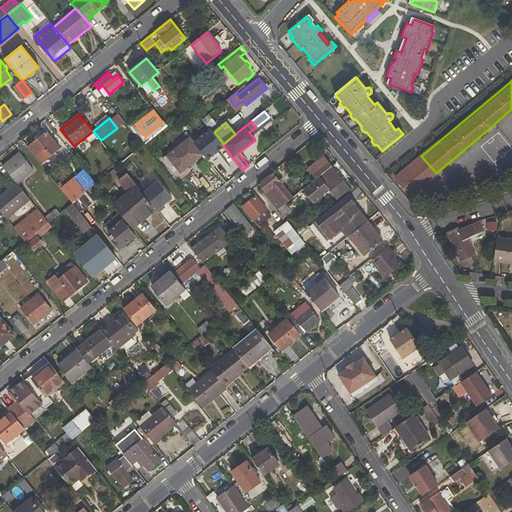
[(60,149),(47,132),(28,147),(39,160),(50,152),(52,155),(60,149)]
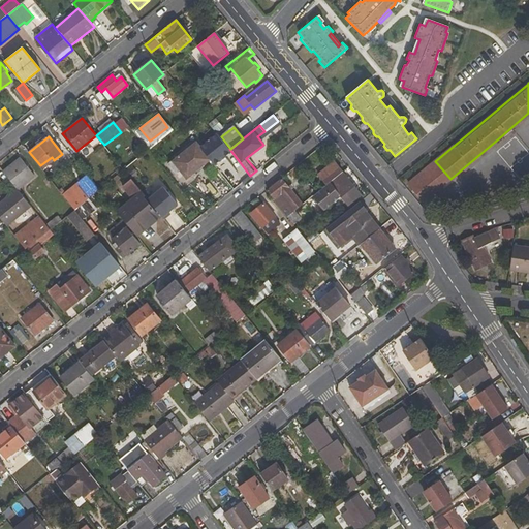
[(211,159),(196,142),(173,161),(187,179),(211,159)]
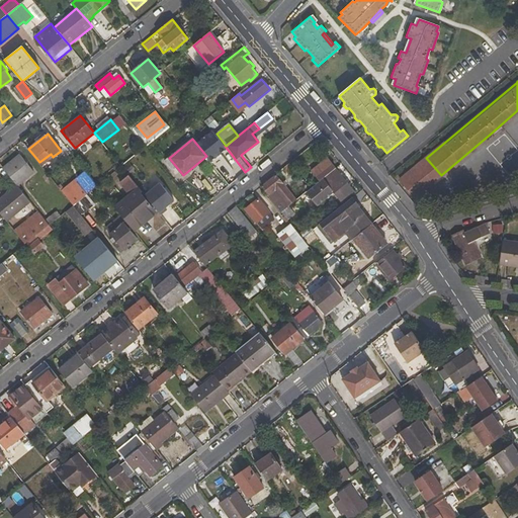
[(504,166),(515,176),(517,172),(517,153),(516,152),(504,166)]
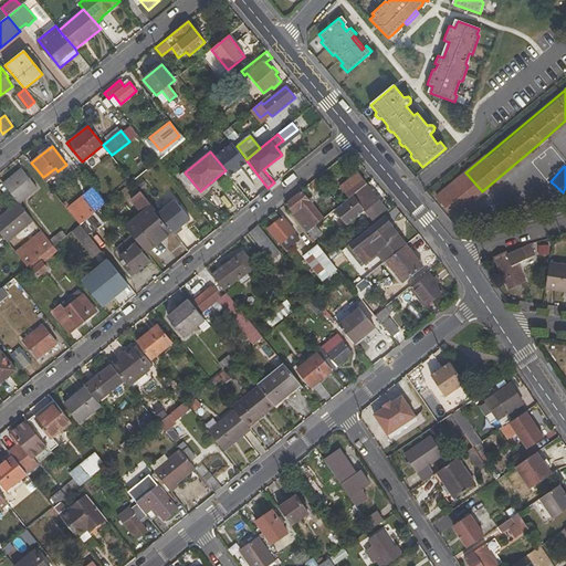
[(38,189),(21,169),(3,184),(18,202),(20,203),(38,189)]
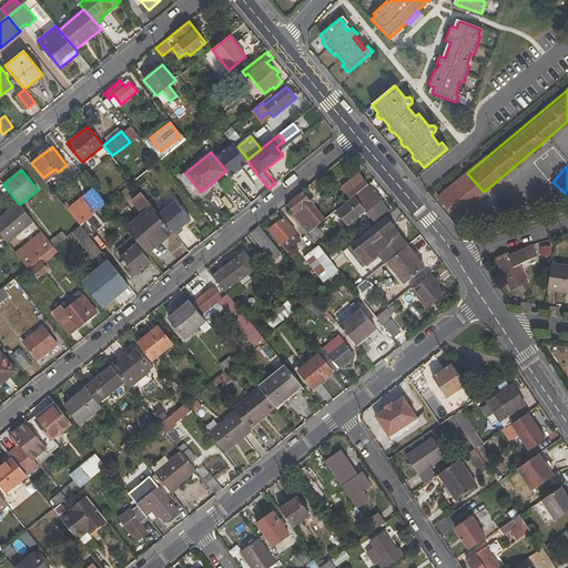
[(358,173),(341,188),(350,199),(368,184),(358,173)]
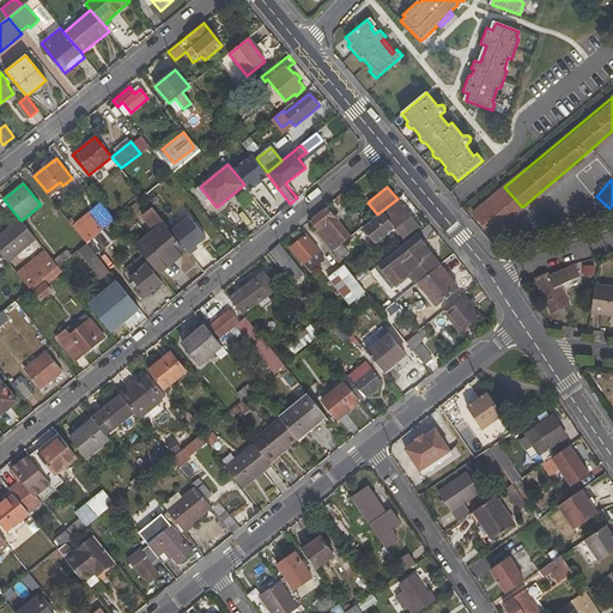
[(522,207),(504,187),(481,206),(498,226),(522,207)]
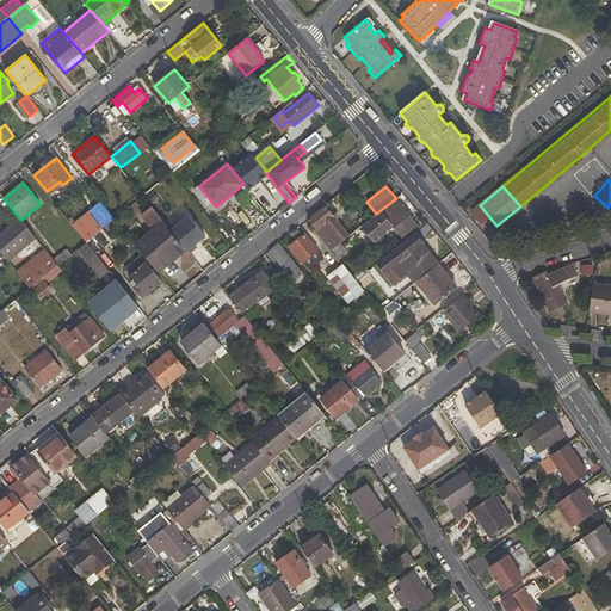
[(403,238),(418,226),(396,198),(376,214),(362,227),(374,242),(394,227),(403,238)]
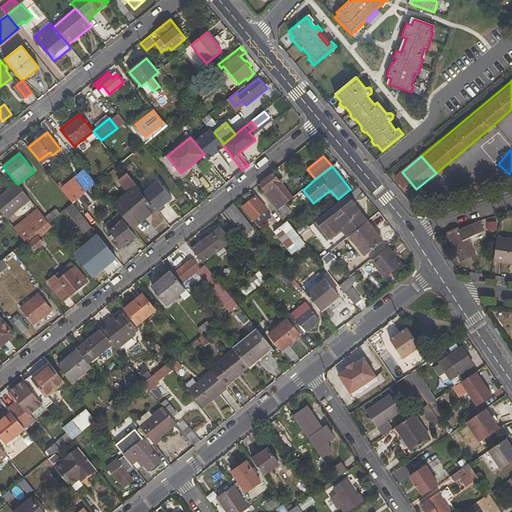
[(96,183),(86,170),(62,190),(72,203),(90,188),(96,183)]
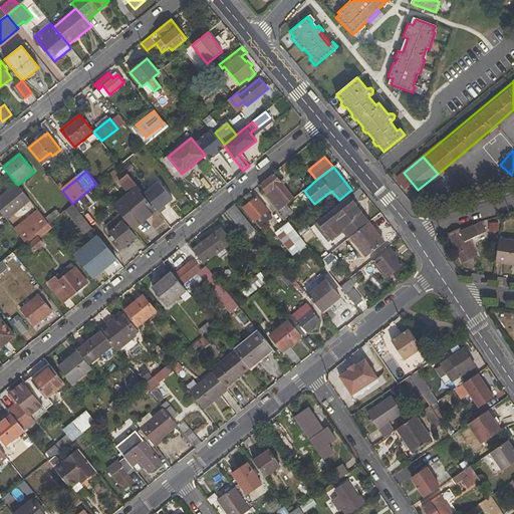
[(411,196),(418,190),(404,173),(397,179),(411,196)]
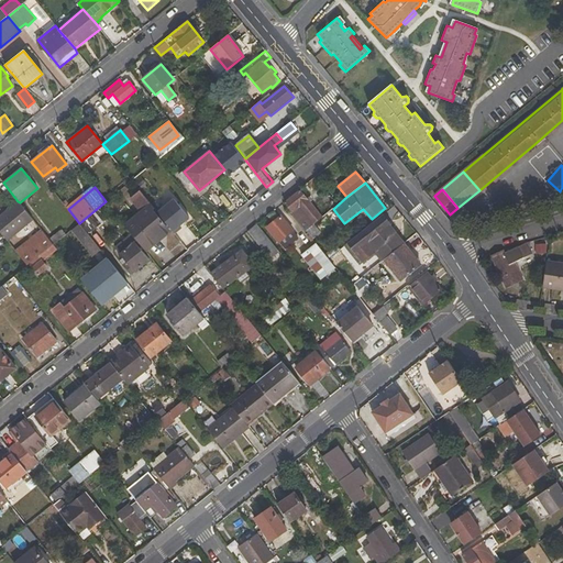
[(300,190),(284,203),(306,231),(322,217),(300,190)]
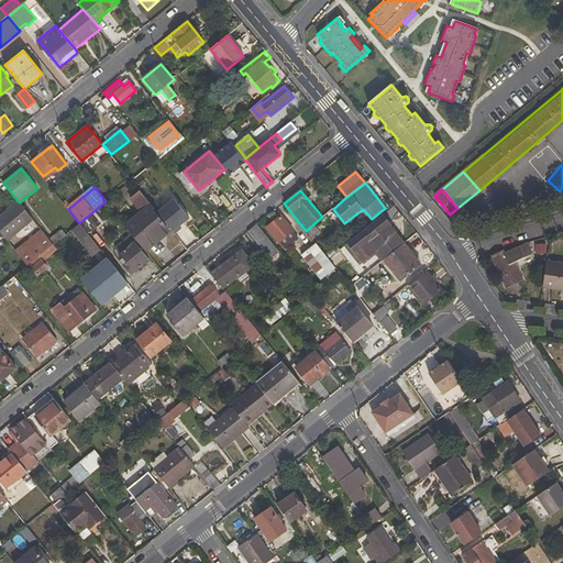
[(130,199),(140,212),(124,224),(146,252),(157,243),(153,239),(167,227),(156,213),(148,205),(151,202),(141,191),(130,199)]
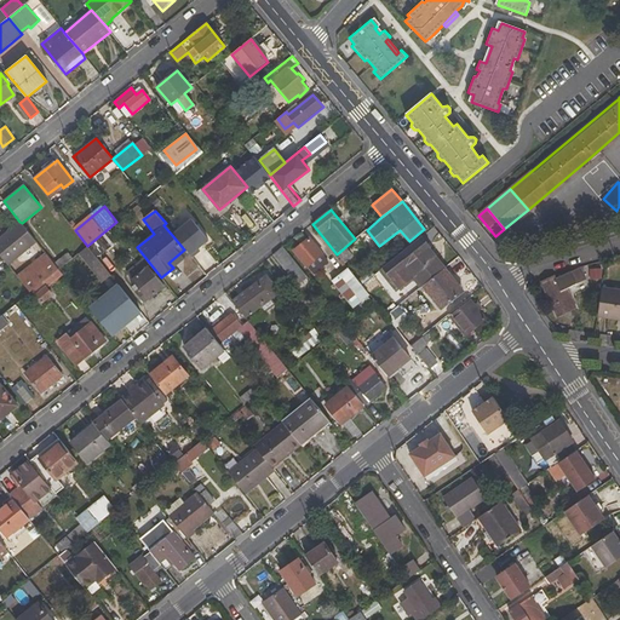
[(0,256),(9,267),(36,242),(22,223),(19,222),(0,236),(0,256)]
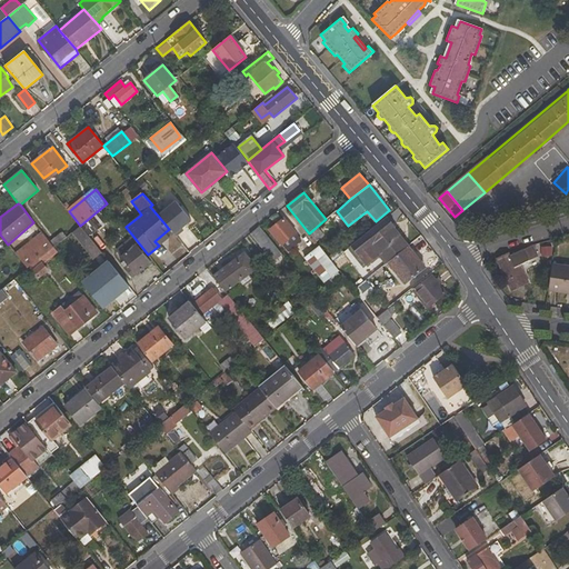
[(158,216),(160,215),(152,205),(150,207),(158,216)]
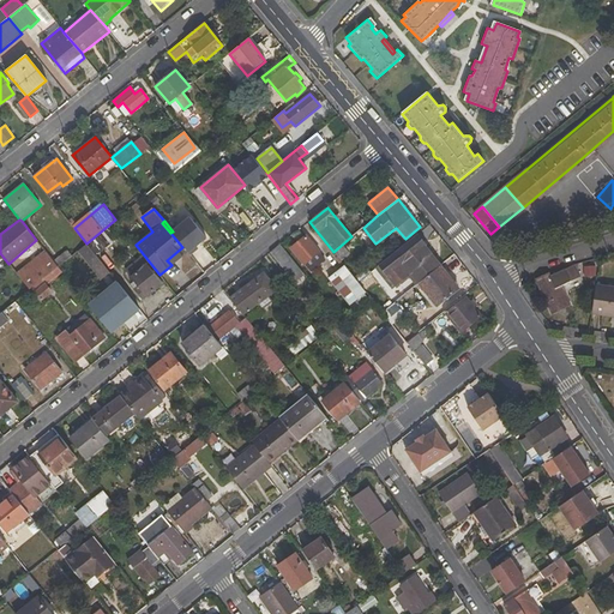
[(112,235),(114,233),(108,226),(86,244),(96,256),(114,240),(112,235)]
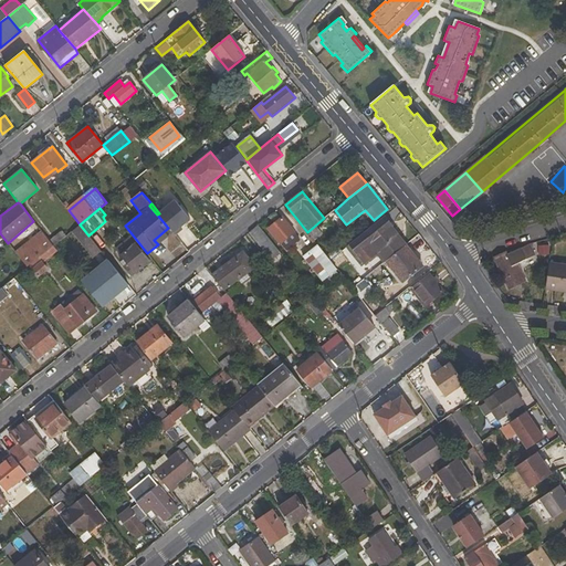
[(376,253),(384,263),(386,261),(407,244),(391,226),(394,223),(387,215),(349,245),(364,263),(376,253)]
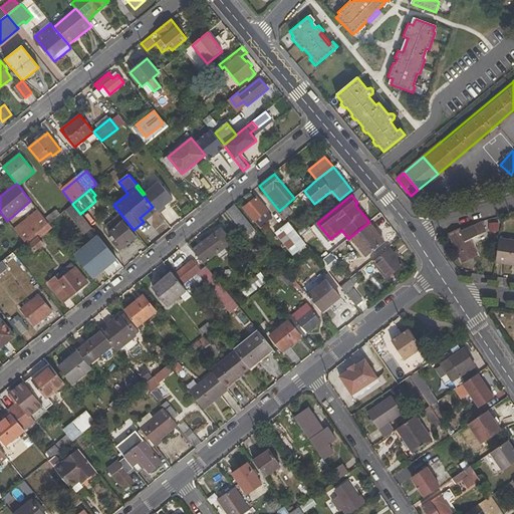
[(271,216),(257,198),(243,208),(258,226),(271,216)]
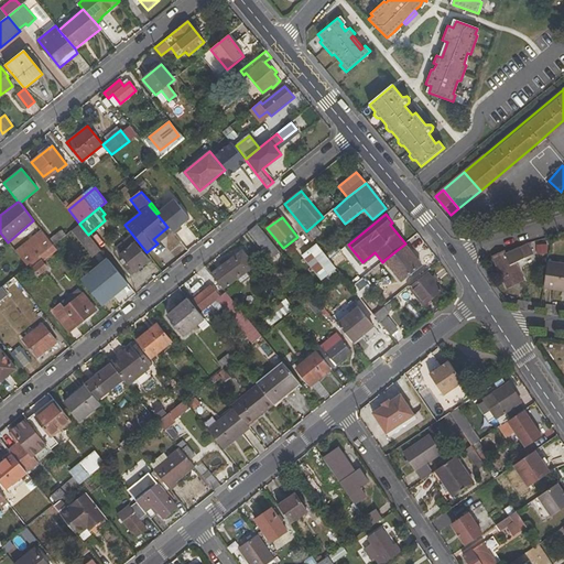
[(247,231),(270,260),(279,252),(257,224),(247,231)]
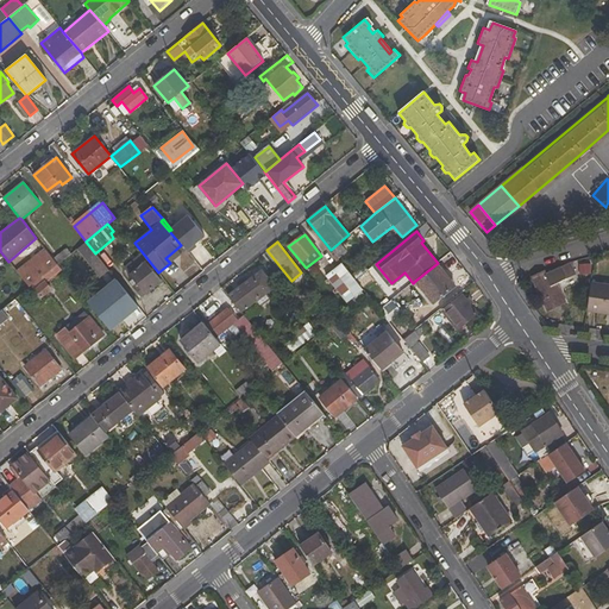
[(170,263),(186,251),(181,245),(165,258),(170,263)]
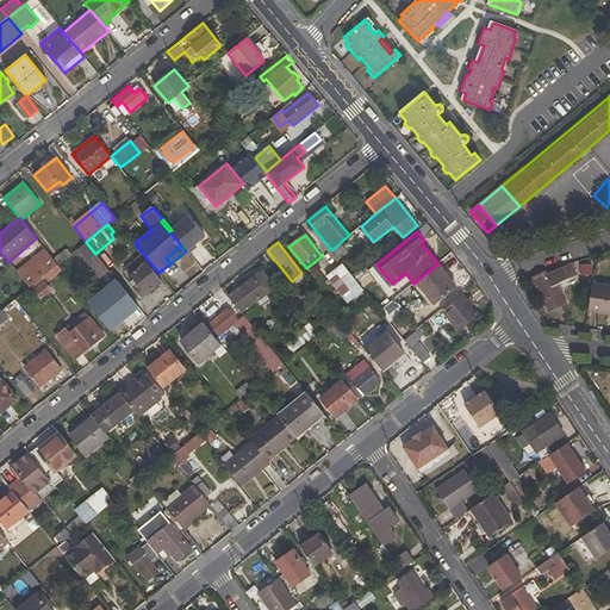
[(67,248),(54,257),(58,265),(72,254),(67,248)]
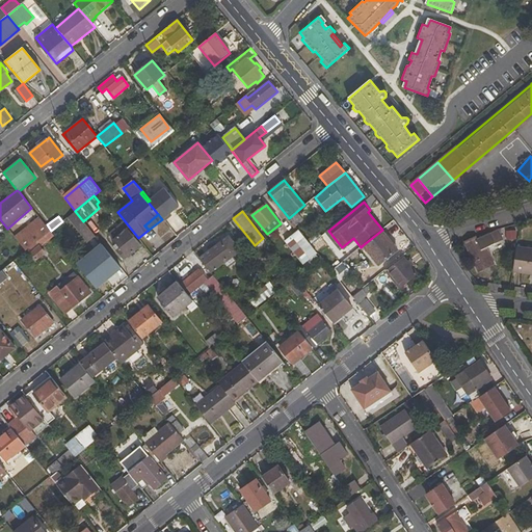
[(141,245),(123,221),(108,234),(113,240),(109,243),(122,258),(125,256),(127,257),(141,245)]
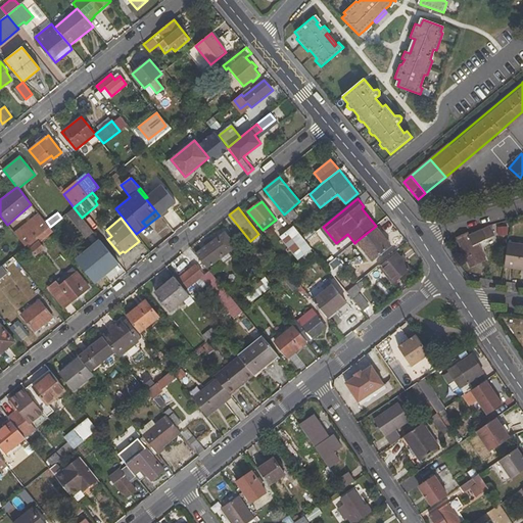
[(311,248),(293,226),(280,236),(297,258),(311,248)]
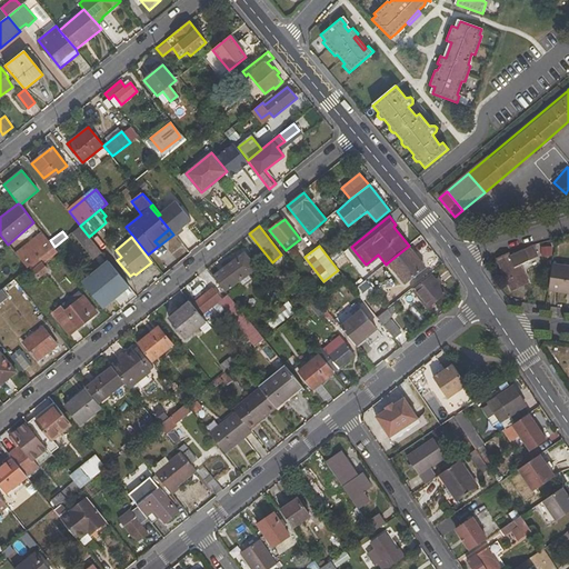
[(405,283),(426,267),(409,246),(388,262),(405,283)]
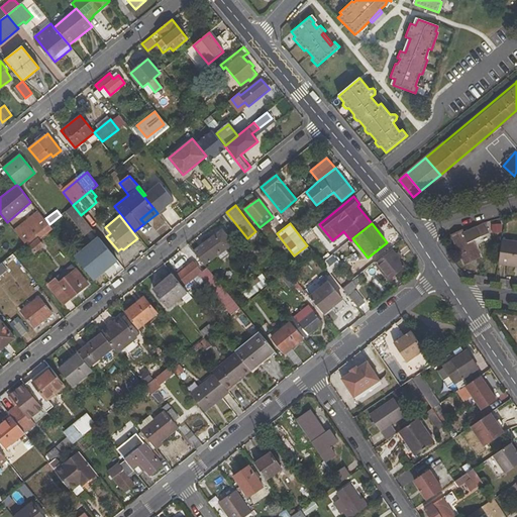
[(464,232),(462,229),(451,235),(466,264),(481,256),(472,240),(490,232),(485,223),(464,232)]
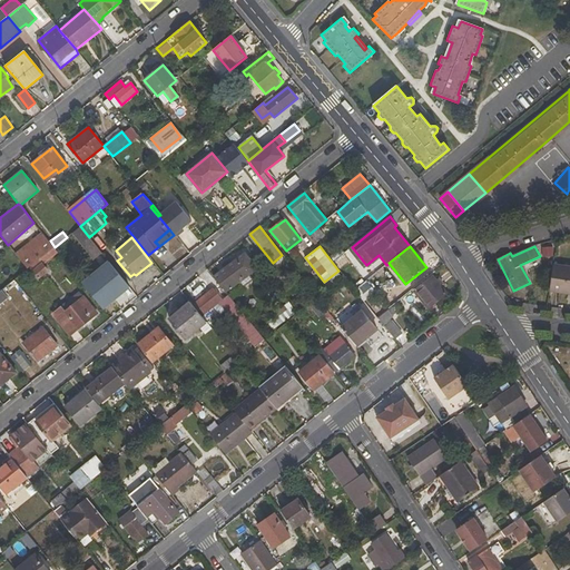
[(43,265),(58,253),(53,247),(40,258),(41,262),(43,265)]
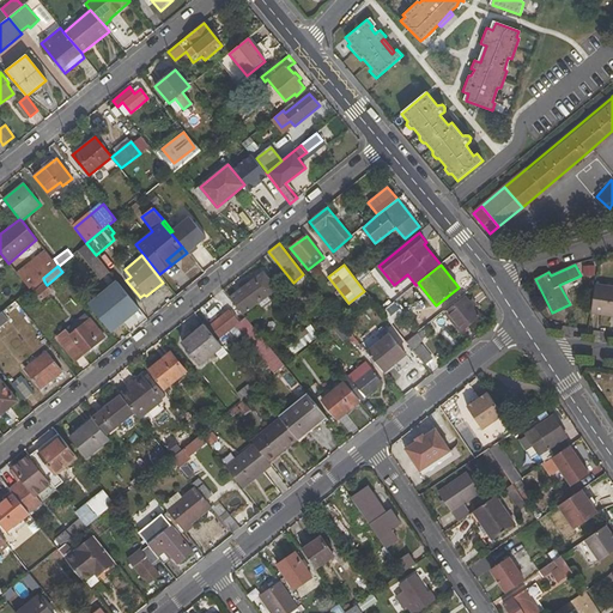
[(42,279),(35,269),(23,280),(29,290),(42,279)]
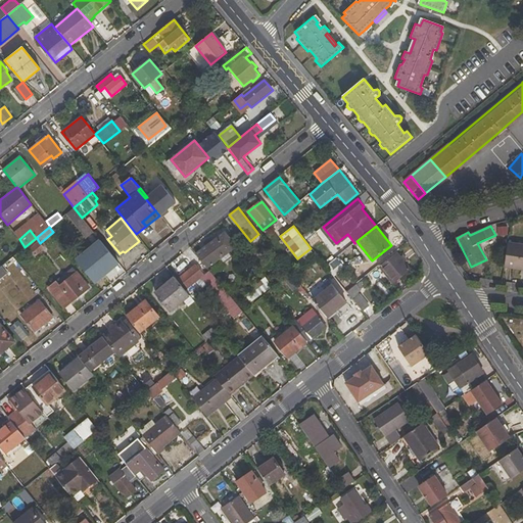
[(232,256),(228,252),(231,249),(233,248),(229,241),(231,240),(225,232),(220,235),(211,242),(209,239),(204,243),(206,246),(195,254),(207,269),(219,259),(223,264),(232,256)]
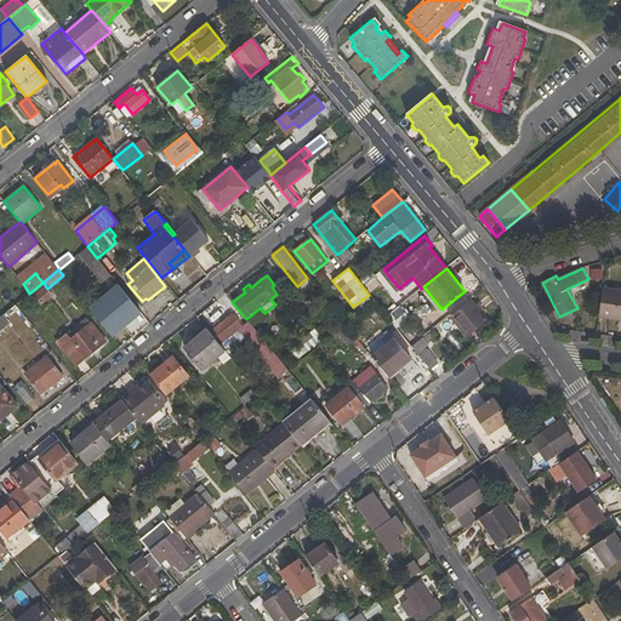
[(41,305),(53,295),(47,289),(45,285),(34,295),(41,305)]
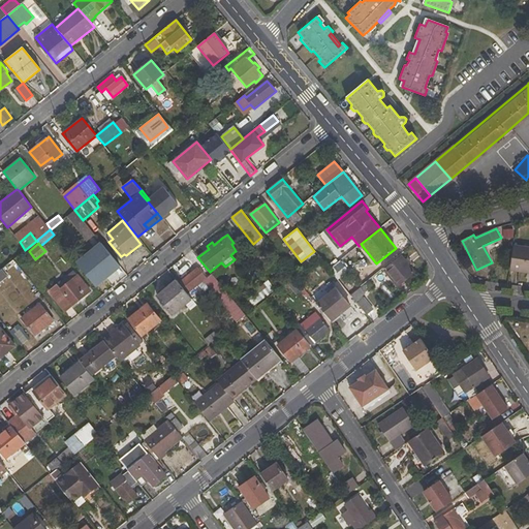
[(528,248),(514,246),(510,270),(528,272),(528,248)]
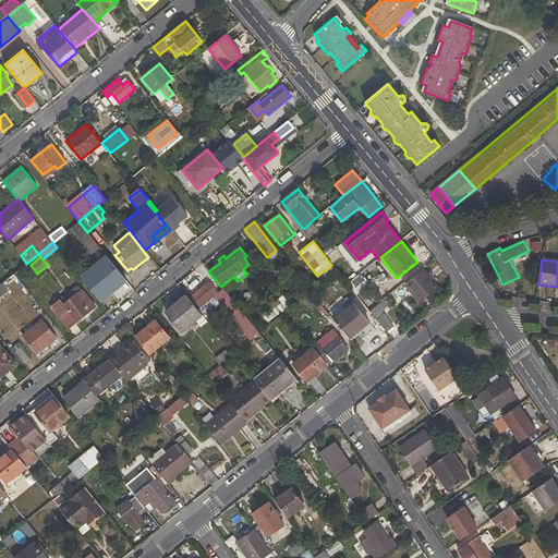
[(104,271),(108,279),(94,291),(101,301),(111,293),(113,296),(119,293),(116,290),(124,282),(110,266),(104,271)]
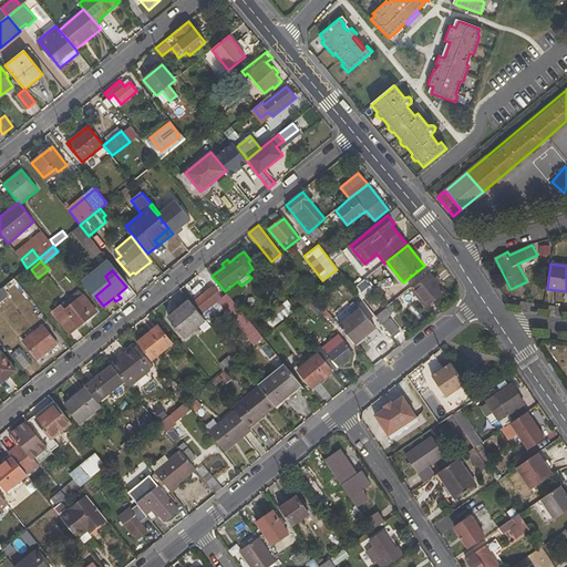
[(340,276),(336,270),(327,277),(331,282),(340,276)]
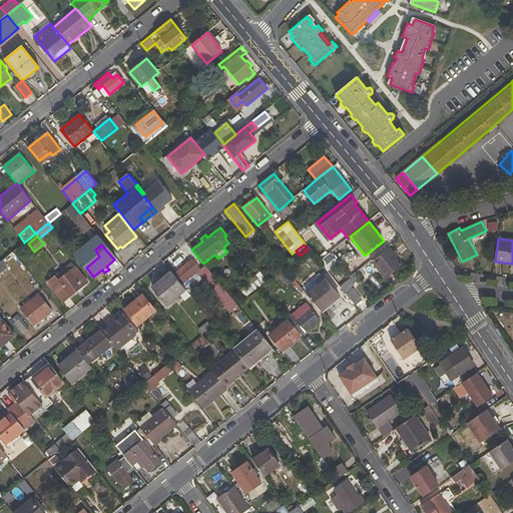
[(396,248),(392,251),(390,247),(372,263),(384,279),(402,264),(396,257),(400,253),(396,248)]
